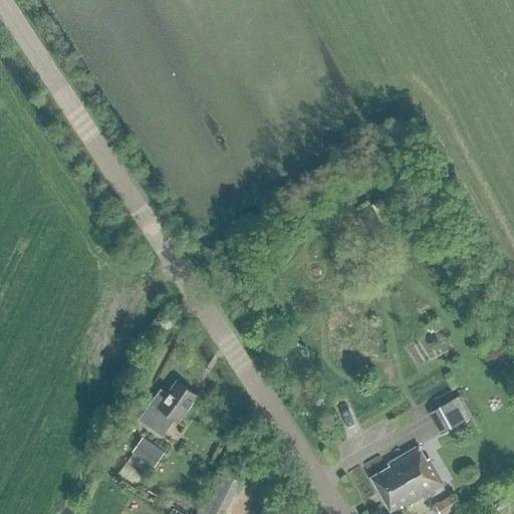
[(139,420),(162,437),(174,420),(178,423),(198,397),(177,380),(167,394),(161,390),(139,420)]
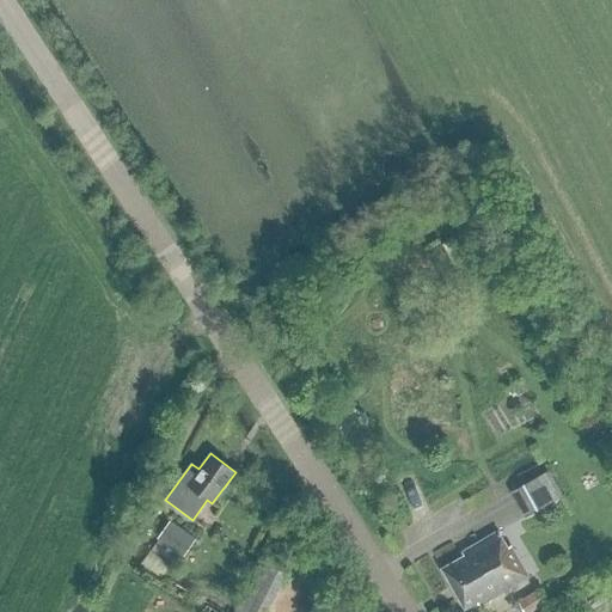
[(518,489),(531,510),(564,490),(552,469),(518,489)]
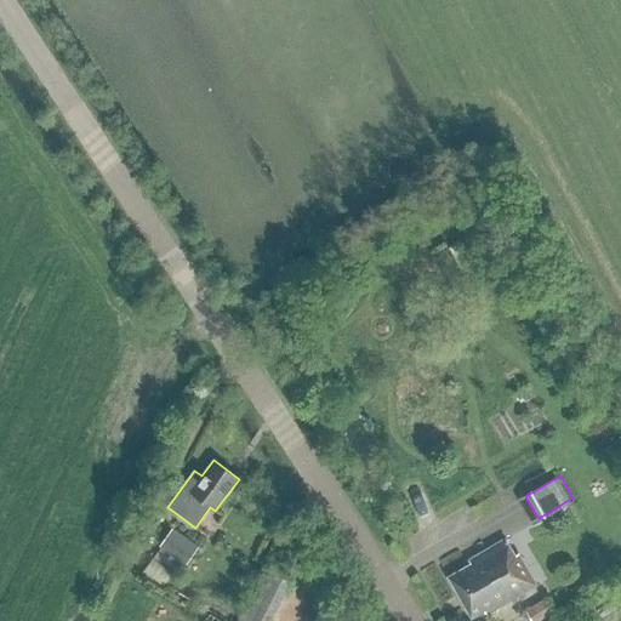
[(161,547),(153,560),(172,574),(176,576),(184,564),(186,564),(197,548),(171,529),(159,546),(161,547)]
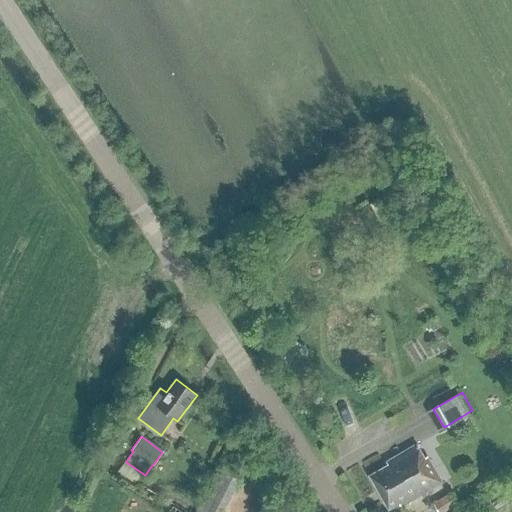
[(369,476),(389,510),(399,504),(400,507),(442,483),(427,457),(424,458),(416,445),(386,462),(387,466),(369,476)]
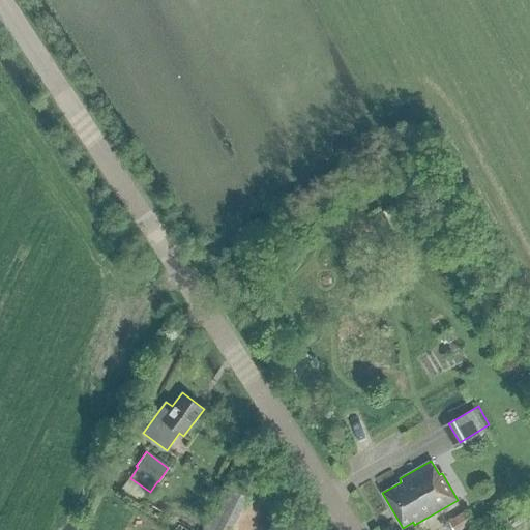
[(473,522),(472,519),(467,510),(449,520),(455,529),(473,529),(470,524),(473,522)]
